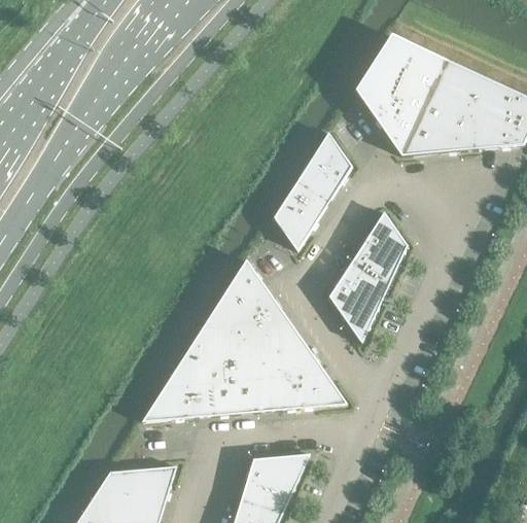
[(401,155),(524,144),(526,137),(526,97),(392,34),(356,90),(401,155)]
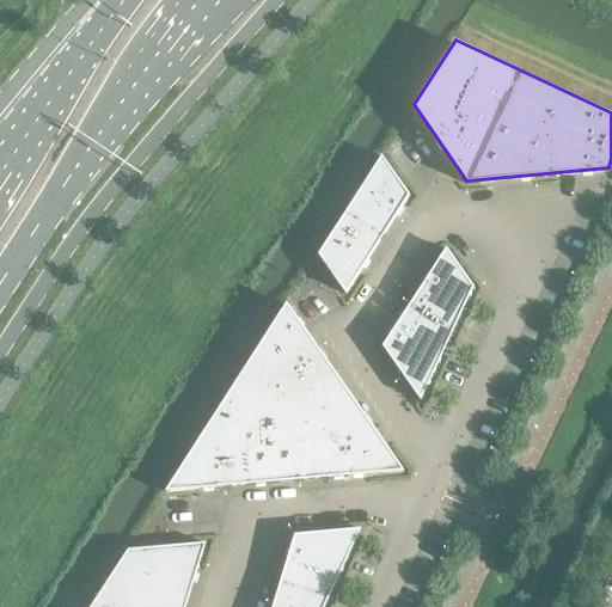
[(346,290),(354,277),(409,192),(379,154),(318,251),(346,290)]
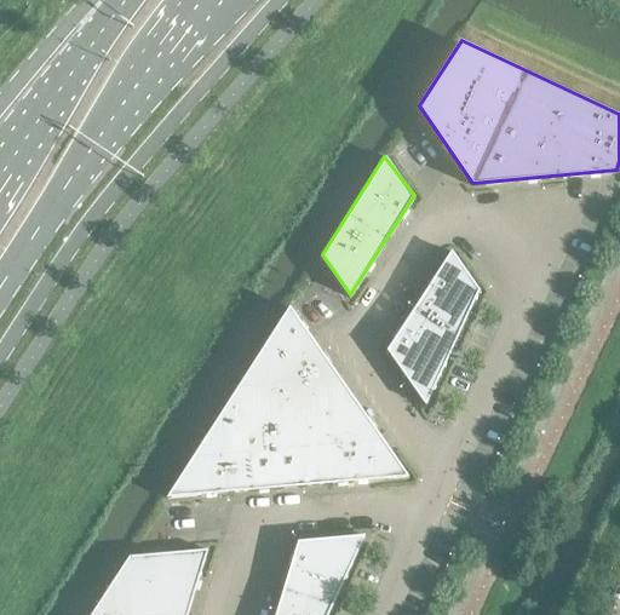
[(426,403),(480,288),(452,248),(388,348),(426,403)]
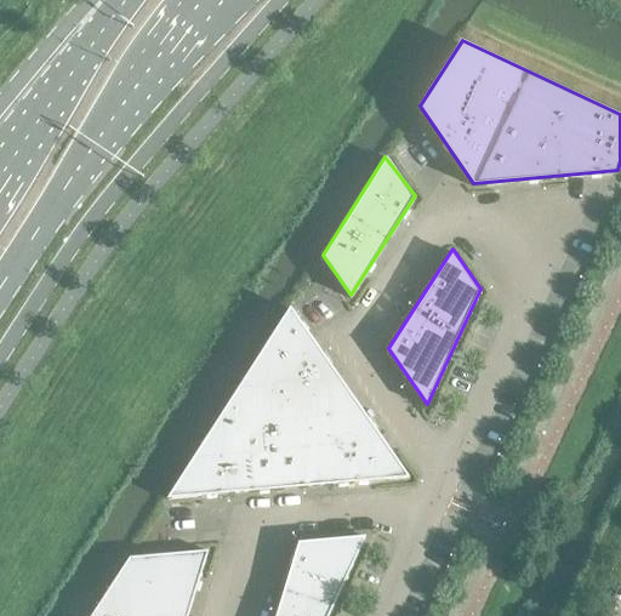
[(291,304),(167,496),(410,474),(291,304)]
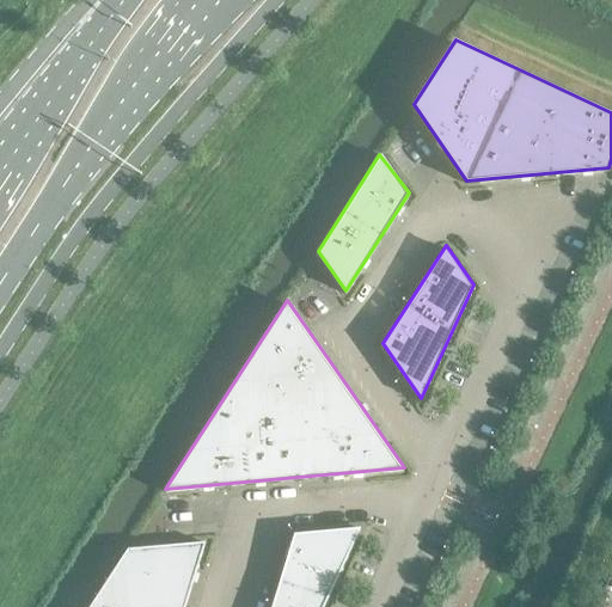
[(322,606),(361,526),(294,532),(270,606),(322,606)]
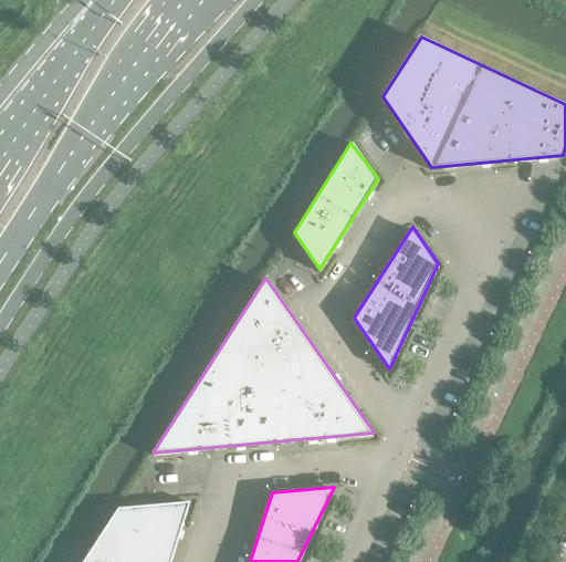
[(118,506),(82,561),(170,561),(184,519),(190,499),(118,506)]
